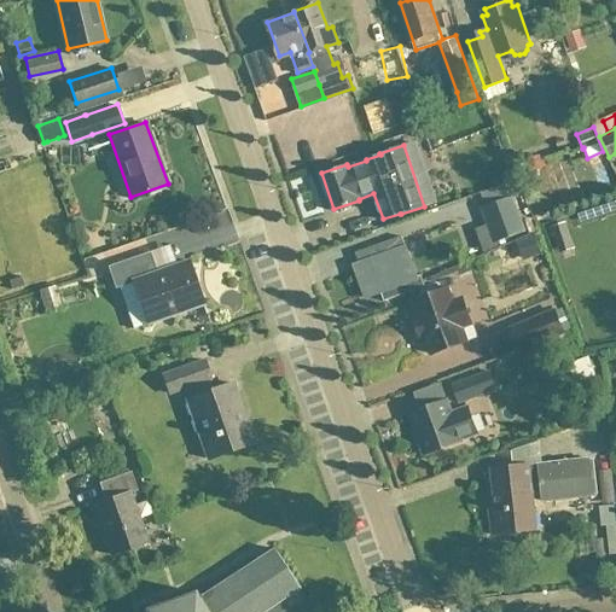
[(542,165),(538,152),(523,158),(524,161),(513,164),(518,179),(541,169),(540,167),(542,165)]
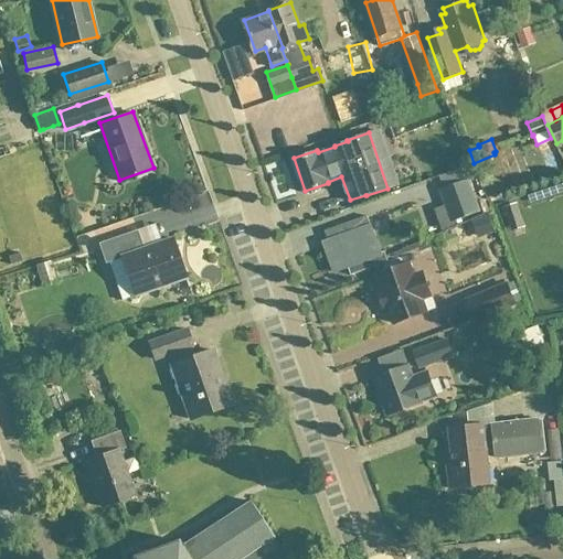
[(468,178),(438,189),(450,221),(480,210),(468,178)]
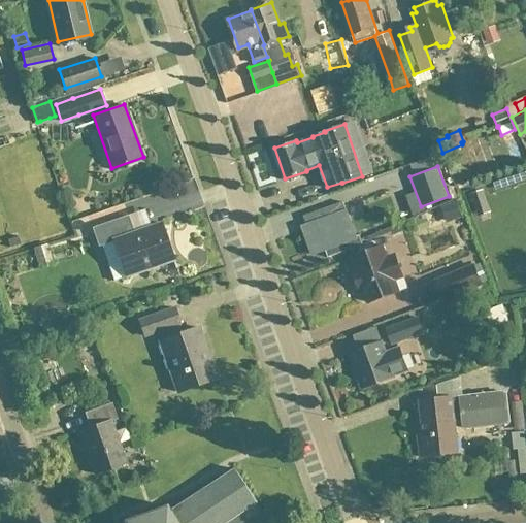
[(483,187),(466,192),(469,199),(471,199),(478,215),(491,210),(483,187)]
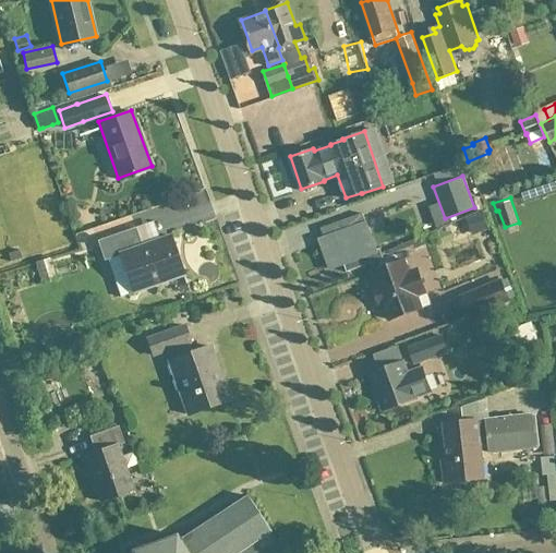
[(321,225),(325,235),(319,237),(330,266),(346,261),(349,268),(384,256),(379,245),(375,248),(361,211),(321,225)]
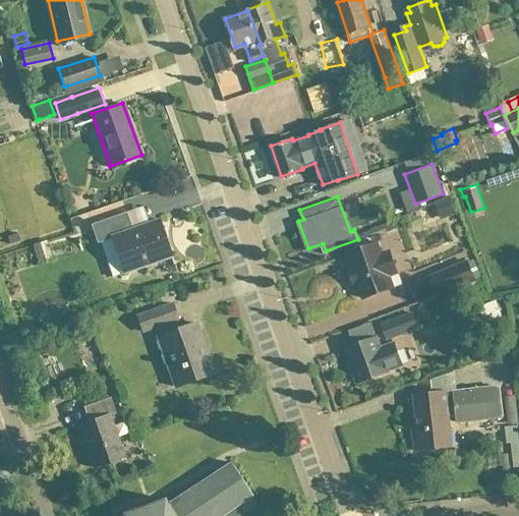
[(125,211),(91,224),(97,240),(111,235),(124,272),(172,254),(159,218),(131,227),(125,211)]
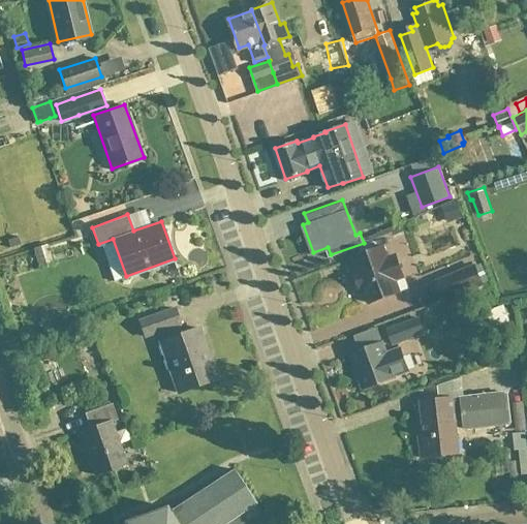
[(47,242),(32,247),(38,267),(53,262),(47,242)]
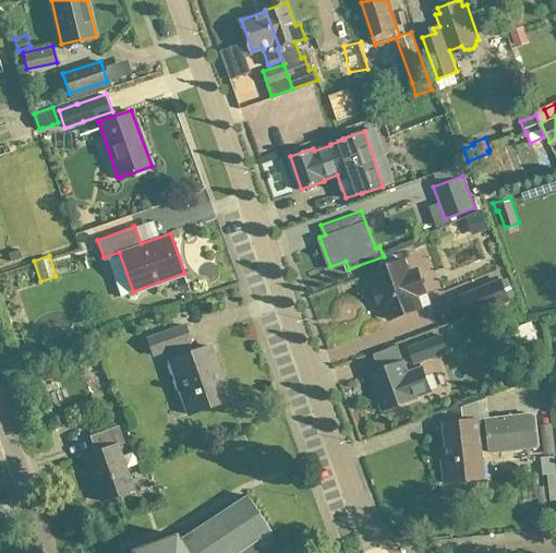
[(405,259),(373,269),(390,317),(422,307),(417,293),(426,290),(419,268),(409,272),(405,259)]
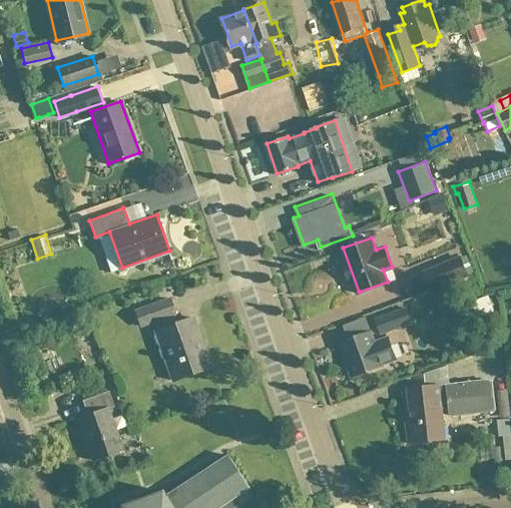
[(432,266),(422,270),(431,291),(441,287),(467,276),(459,255),(432,266)]
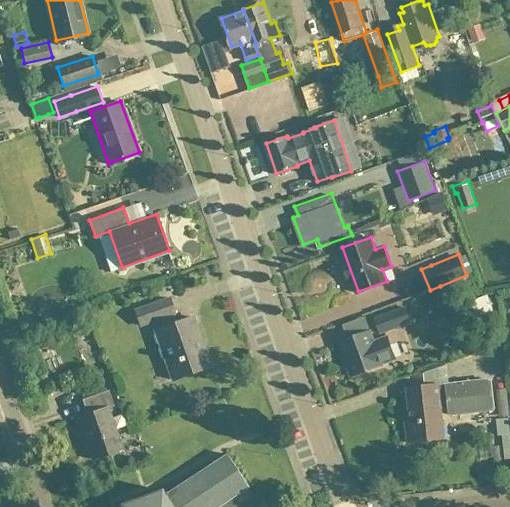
[(486,294),(452,306),(458,323),(492,311),(486,294)]
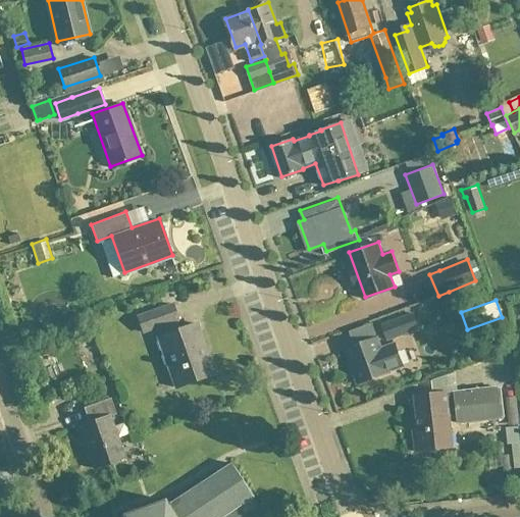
[(136,315),(142,330),(156,325),(159,335),(157,335),(175,386),(214,372),(196,322),(175,329),(172,319),(176,318),(170,302),(136,315)]
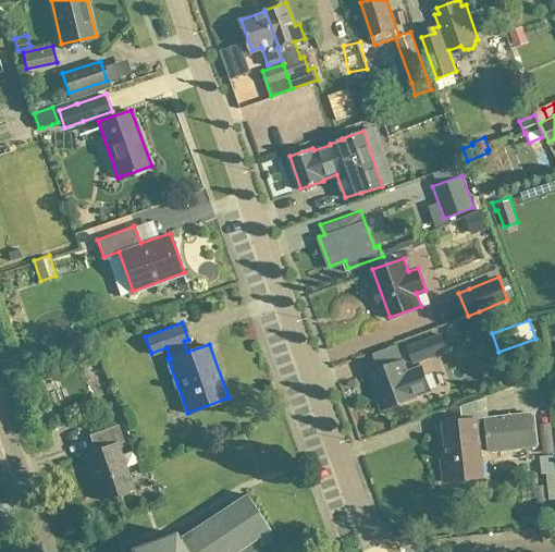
[(442,332),(406,344),(412,363),(448,350),(442,332)]
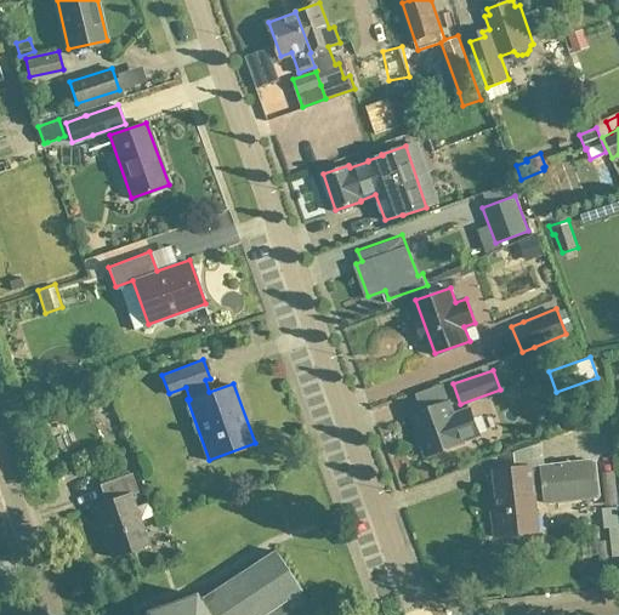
[(471,406),(455,413),(450,400),(410,415),(426,455),(465,442),(464,440),(481,434),(471,406)]
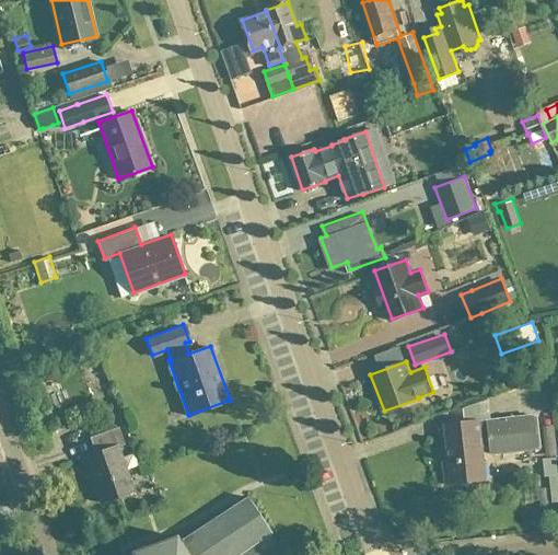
[(142,393),(127,394),(128,412),(143,411),(142,393)]
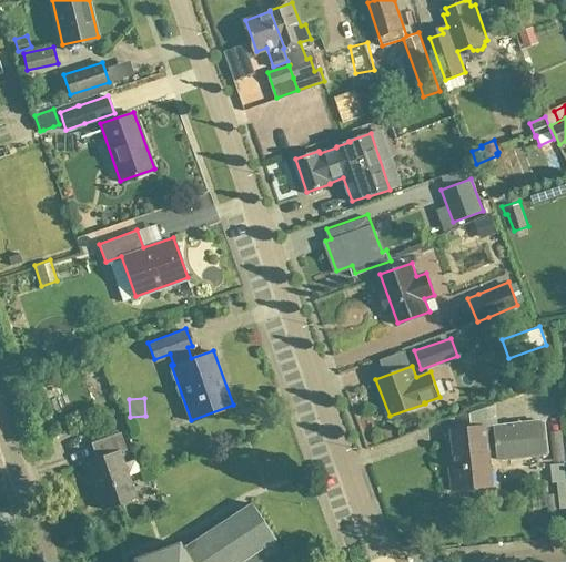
[(494,425),(495,429),(487,430),(486,425),(451,428),(455,466),(450,467),(452,489),(493,484),(489,450),(497,449),(498,458),(545,452),(545,450),(548,450),(545,419),(494,425)]
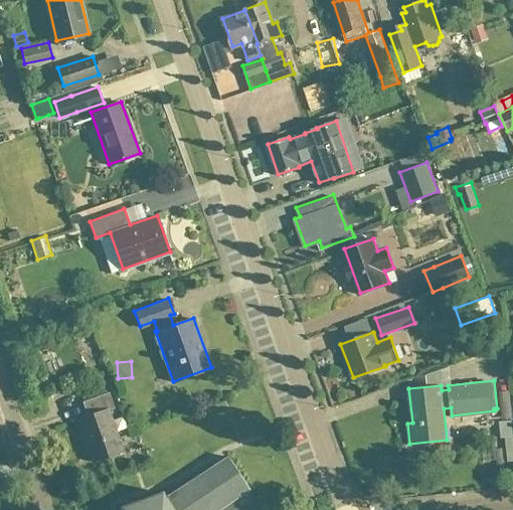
[(108,391),(80,400),(87,416),(75,419),(79,433),(82,432),(93,460),(122,450),(107,409),(113,407),(108,391)]
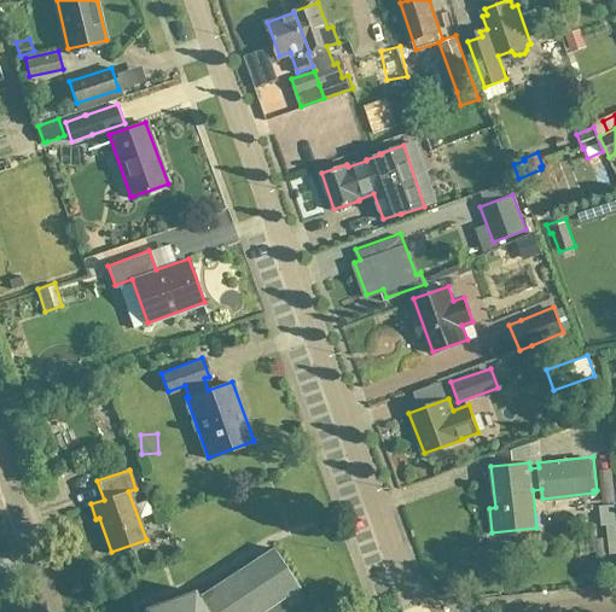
[(615,513),(614,502),(600,505),(603,524),(606,523),(611,552),(615,551),(615,513)]
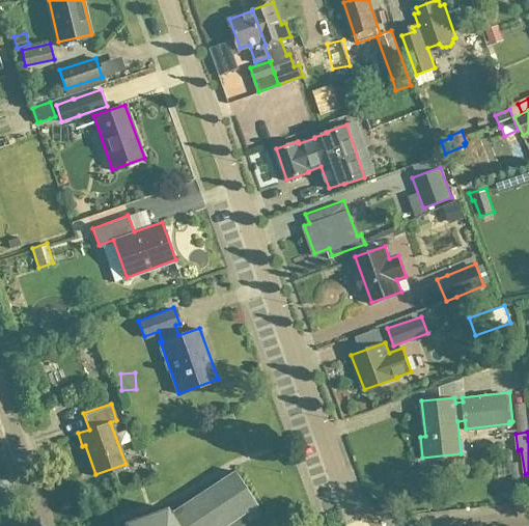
[(241,525),(261,514),(256,505),(234,470),(169,511),(166,507),(123,523),(123,525),(241,525)]
